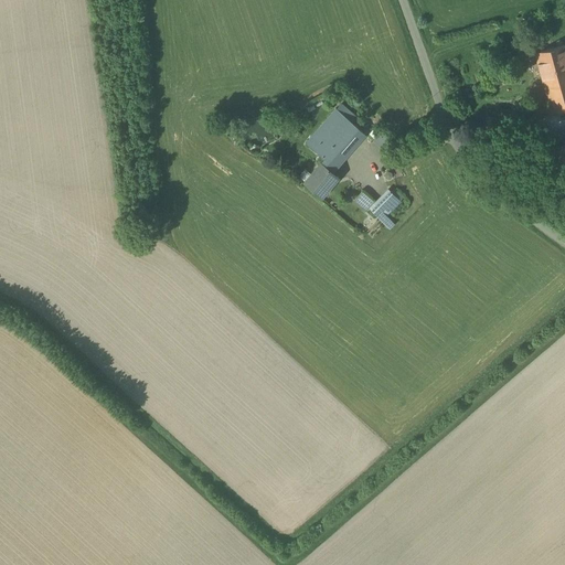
[(540,82),(564,74),(564,48),(564,45),(532,55),(540,82)]
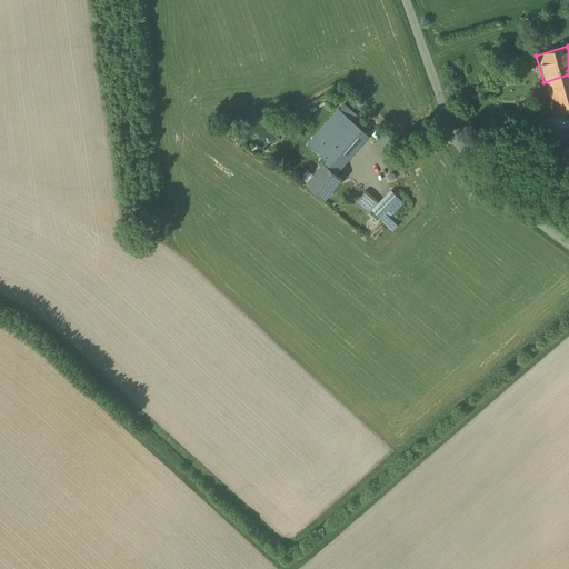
[(568,75),(543,82),(552,115),(568,110),(568,75)]
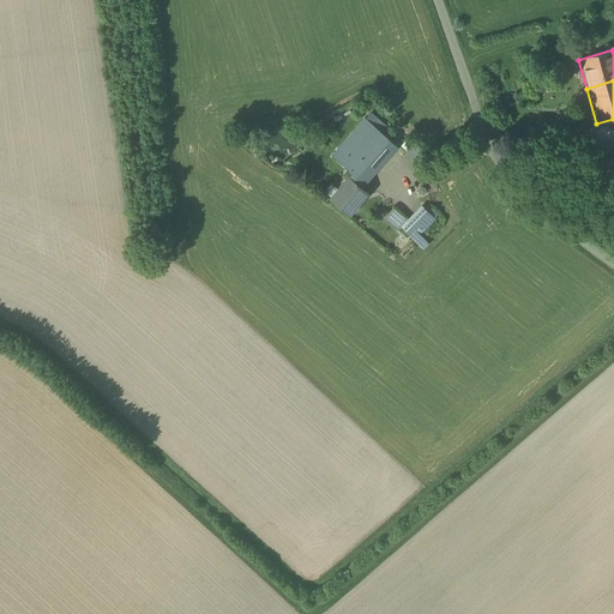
[(332,156),(353,174),(365,182),(365,184),(397,146),(383,133),(387,127),(371,114),(332,156)]
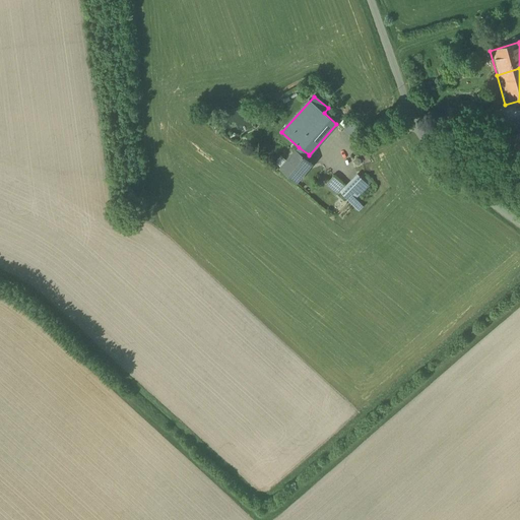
[(305,158),(309,154),(299,147),(280,169),(297,182),(311,164),(305,158)]
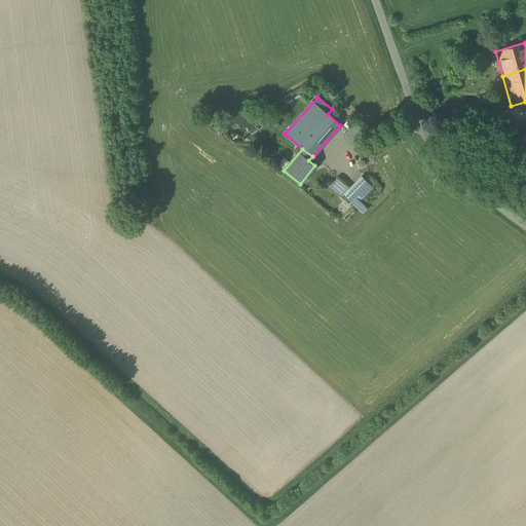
[(370,190),(359,178),(345,190),(340,195),(361,216),(368,209),(360,200),(370,190)]
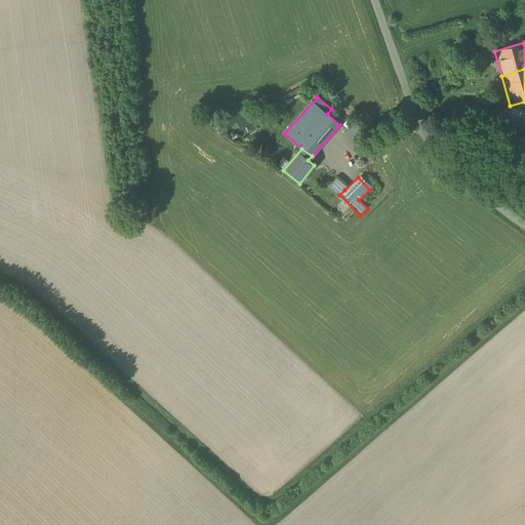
[(345,190),(334,180),(326,190),(336,199),(339,195),(345,190)]
